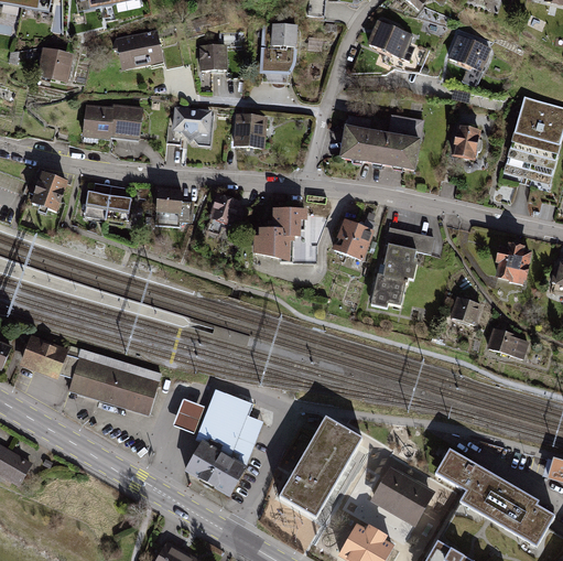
[(22,0),(21,6),(49,11),(51,0),(22,0)]
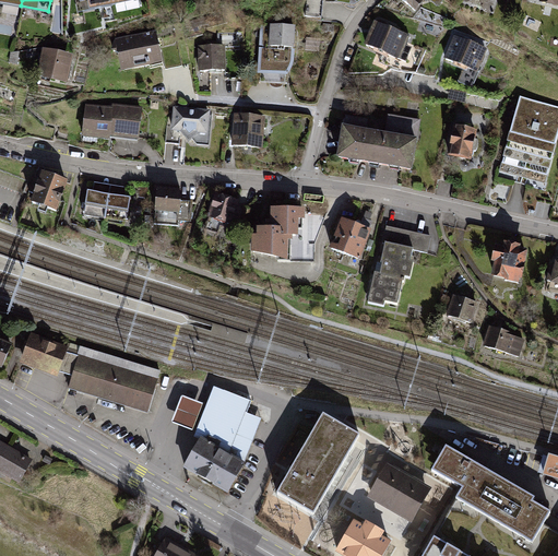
[(400,0),(415,10),(423,0),(432,0),(438,4),(440,0),(400,0)]
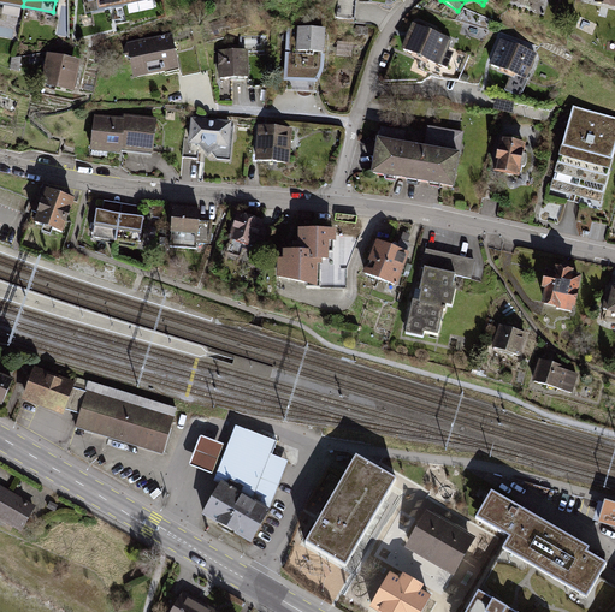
[(451,36),(411,19),(400,46),(445,65),(453,48),(447,46),(451,36)]
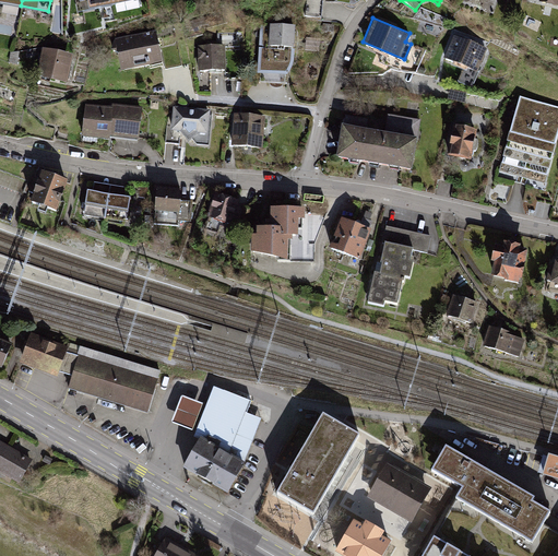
[(294,24),(260,23),(258,79),(285,81),(285,73),(291,67),(294,60),(294,24)]
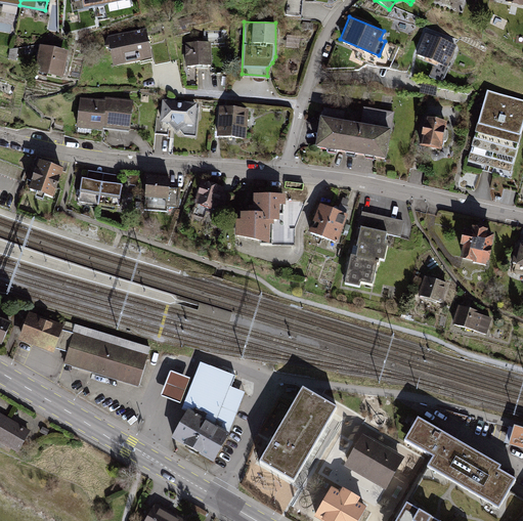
[(145,26),(107,34),(103,45),(110,47),(113,63),(153,58),(145,26)]
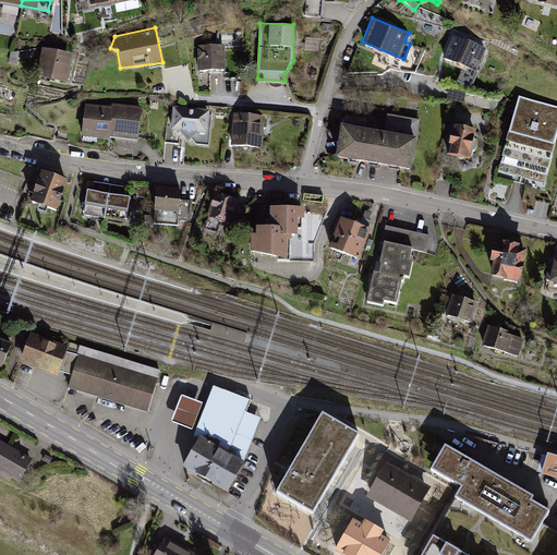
[(486,45),(452,31),(442,56),(475,70),(486,45)]
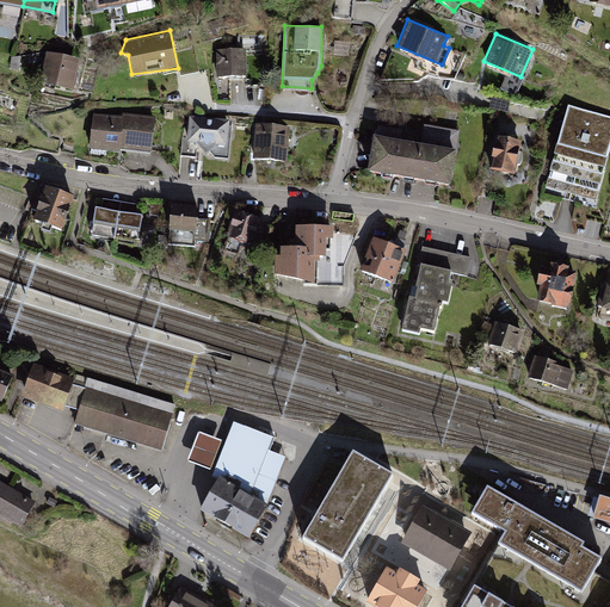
[(350,39),(334,38),(333,53),(350,54),(350,39)]
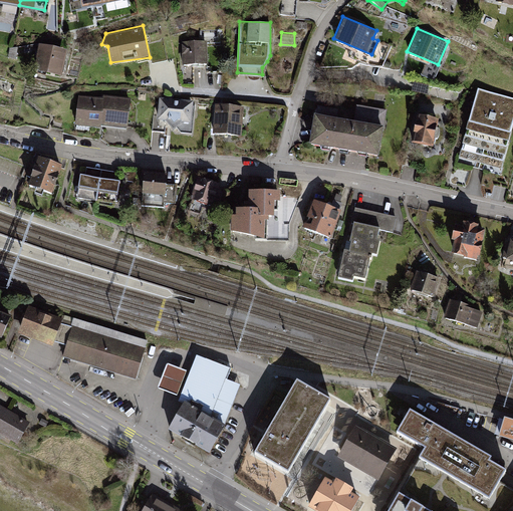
[(206,39),(181,40),(182,64),(209,62),(206,39)]
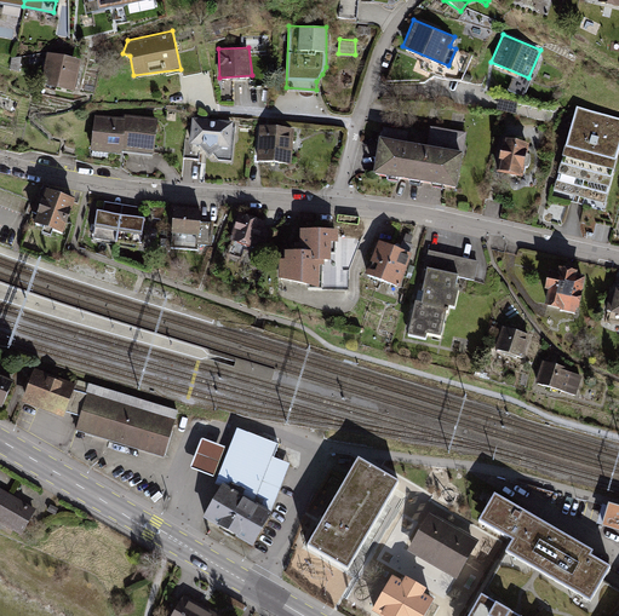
[(79,57),(47,51),(41,82),(72,90),(79,57)]
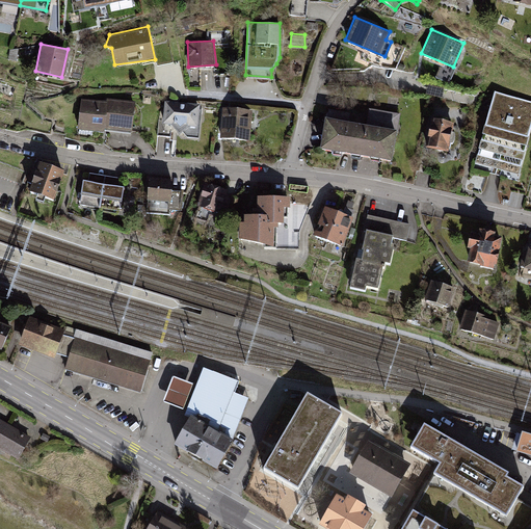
[(530,125),(530,100),(494,89),(472,166),(519,179),(530,125)]
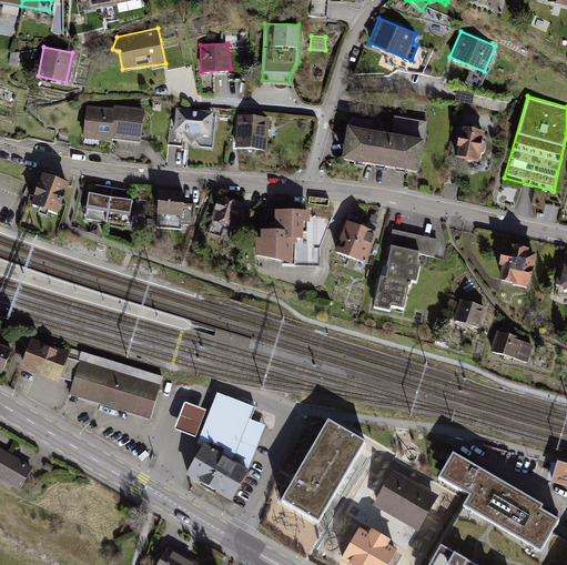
[(111,107),(85,104),(82,138),(111,141),(111,138),(140,141),(143,107),(111,103),(111,107)]
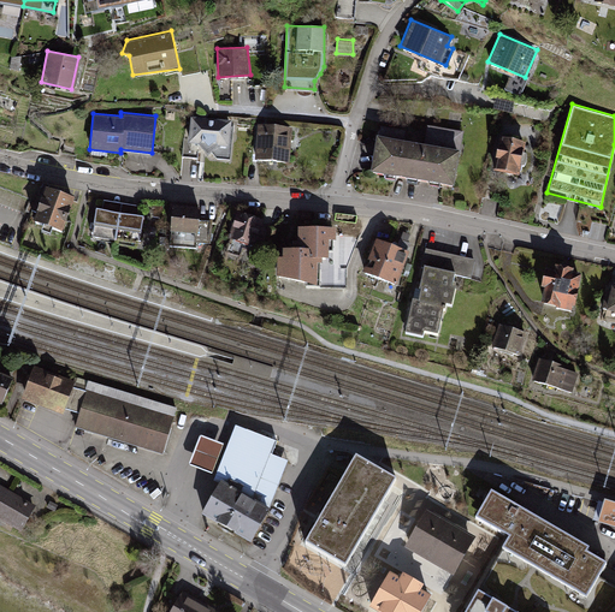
[(231,118),(189,114),(188,136),(183,136),(182,155),(230,158),(231,118)]
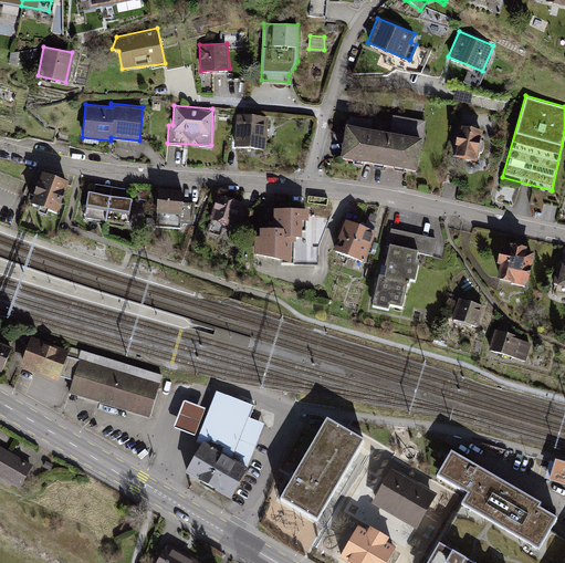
[(268,116),(237,113),(234,145),(265,148),(268,116)]
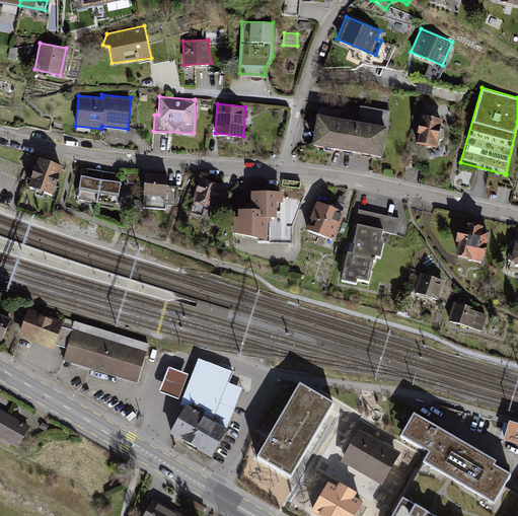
[(342,107),(318,103),(311,144),(382,156),(389,108),(360,103),(356,122),(340,119),(342,107)]
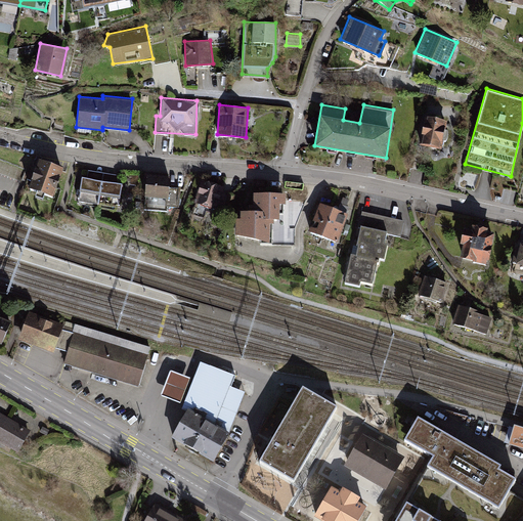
[(446,120),(423,116),(418,143),(441,148),(442,139),(445,140),(446,136),(447,133),(447,129),(444,129),(446,120)]
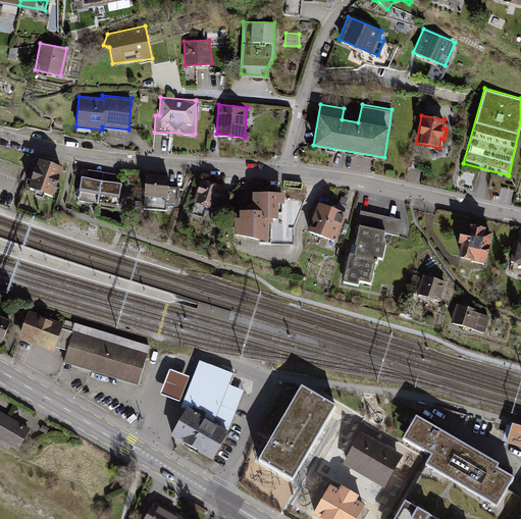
[(38,158),(27,189),(51,197),(62,167),(38,158)]
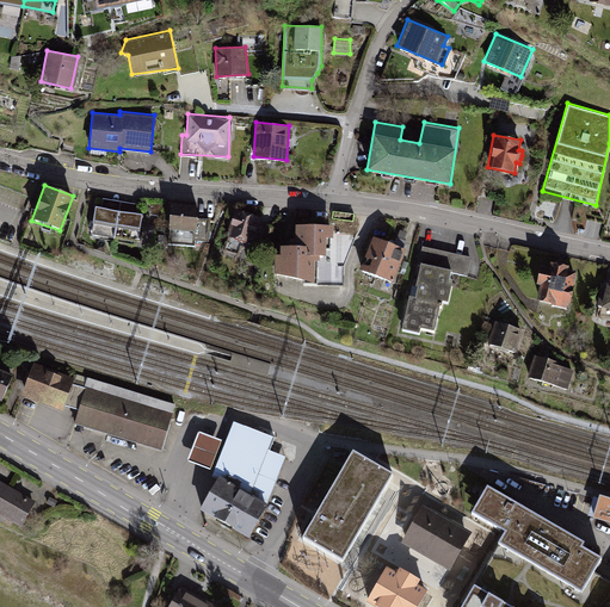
[(145,204),(98,197),(92,231),(139,240),(145,204)]
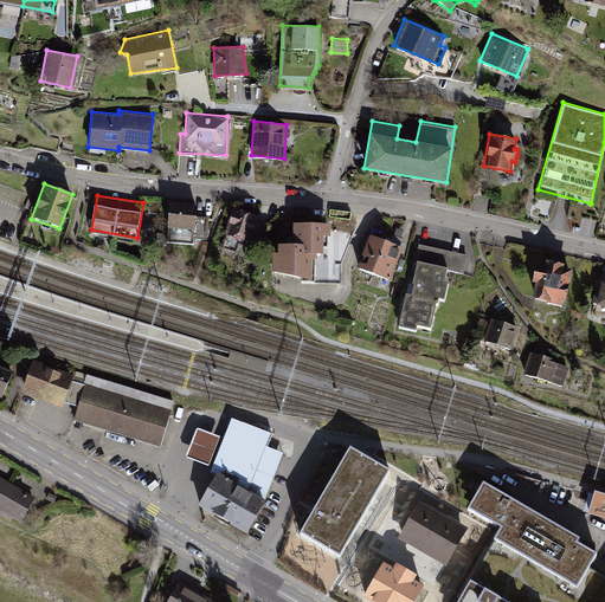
[(197,204),(169,200),(167,240),(197,244),(198,237),(205,238),(207,213),(195,213),(197,204)]
